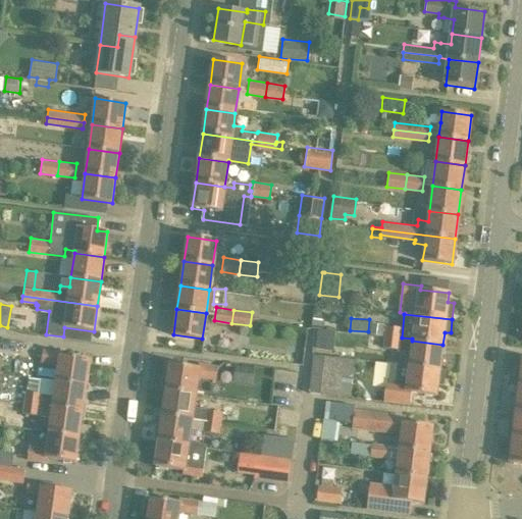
[(384,324),(371,321),(369,332),(382,334),(384,324)]
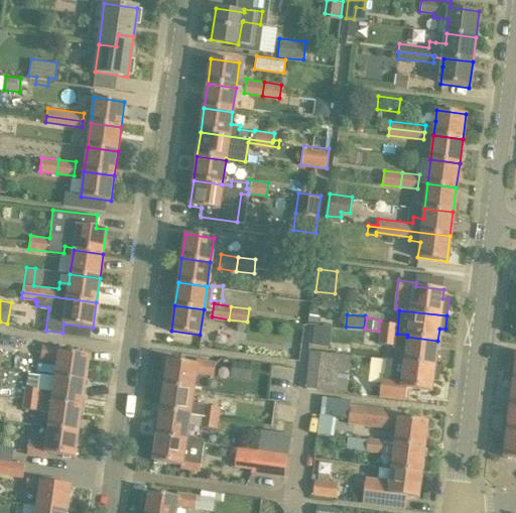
[(379,334),(396,336),(397,323),(381,321),(379,334)]
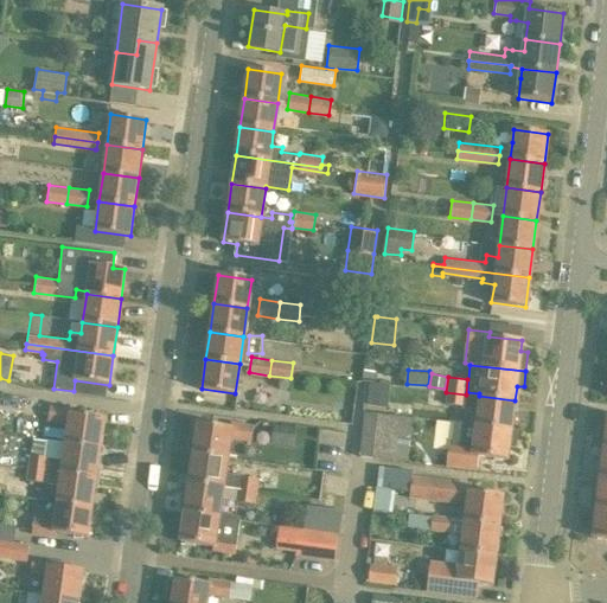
[(370,382),(369,401),(388,402),(389,383),(370,382)]
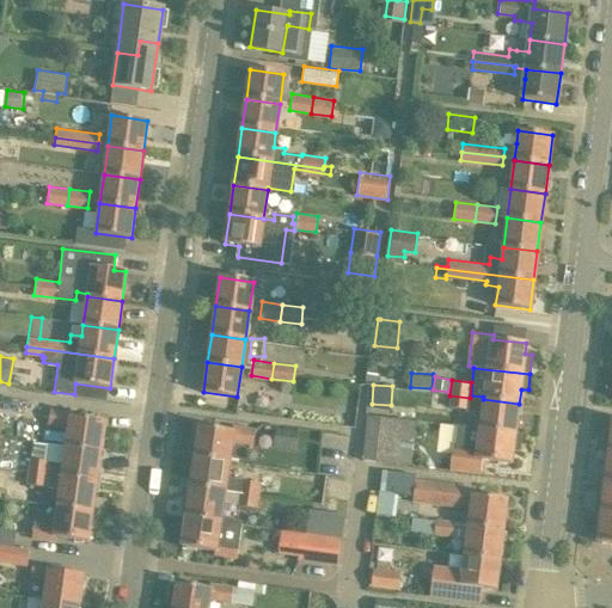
[(469,407),(470,398),(450,395),(448,405),(469,407)]
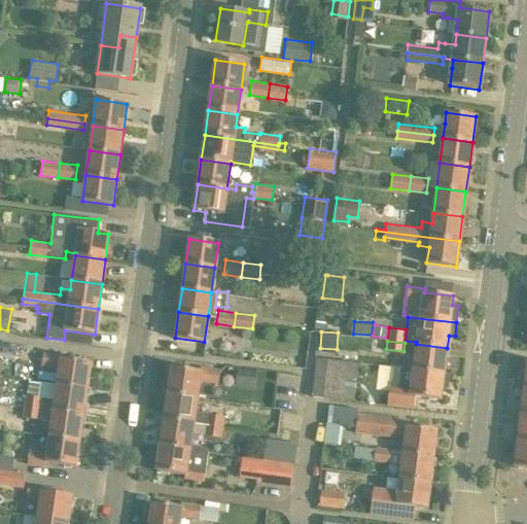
[(444,373),(444,371),(447,348),(416,344),(413,368),(413,370),(444,373)]
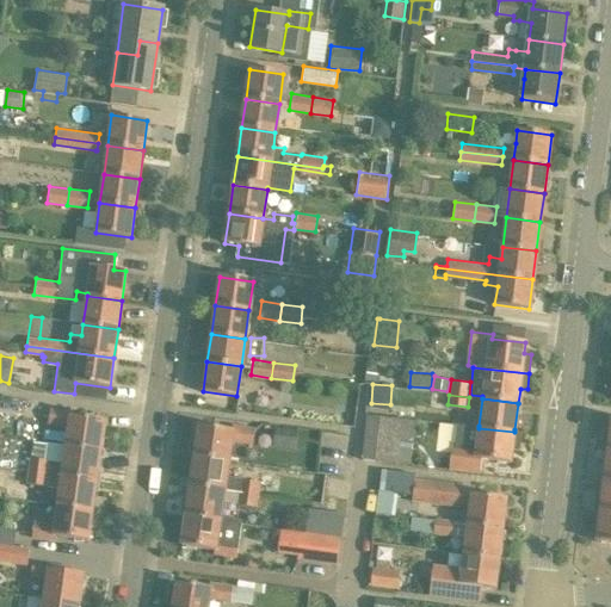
[(65,447),(100,452),(104,421),(69,416),(69,412),(50,409),(48,425),(67,427),(65,445),(65,447)]
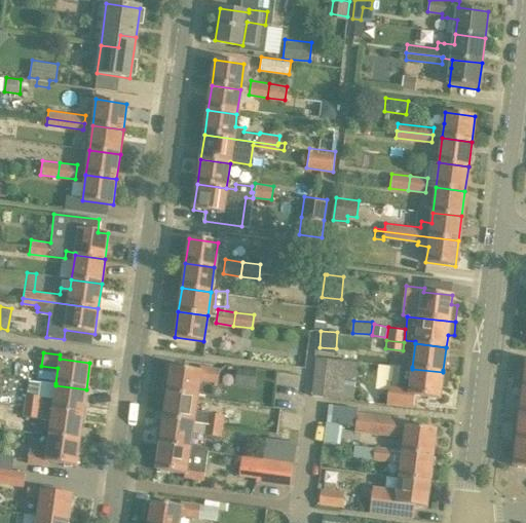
[(357,371),(358,362),(341,360),(315,357),(310,387),(312,390),(317,395),(353,398),(354,385),(343,384),(344,369),(357,371)]
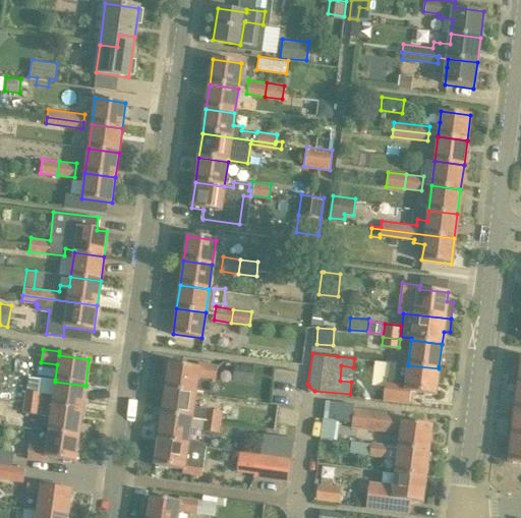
[(408,365),(408,363),(389,361),(387,377),(386,377),(383,398),(406,401),(408,391),(436,395),(438,383),(443,383),(445,367),(439,366),(439,368),(408,365)]
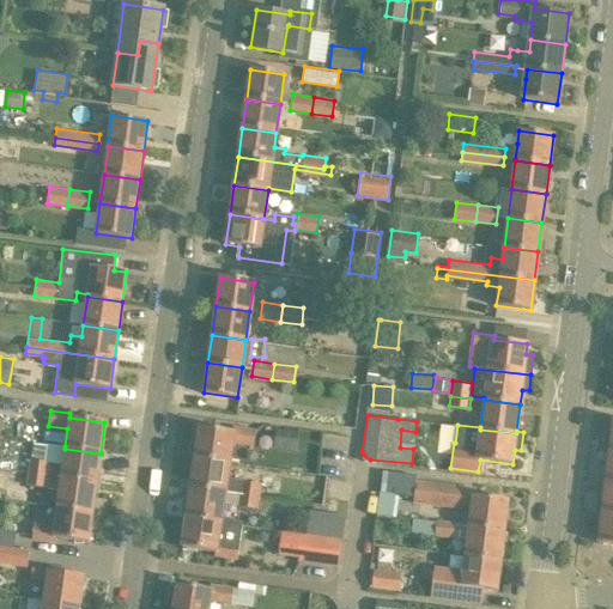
[(195,457),(230,462),(232,444),(252,446),(254,431),(234,428),(232,432),(199,427),(195,457)]
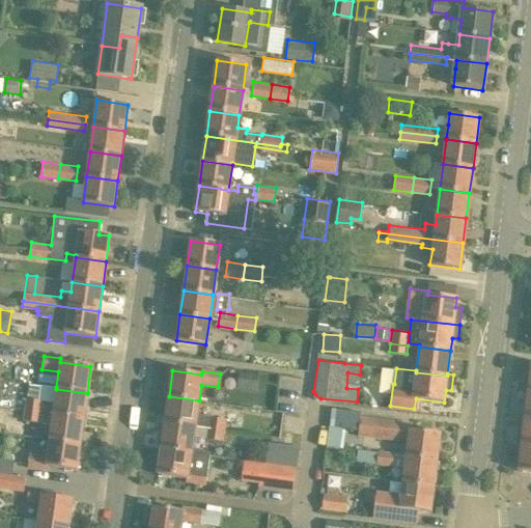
[(256,387),(258,372),(239,370),(238,385),(256,387)]
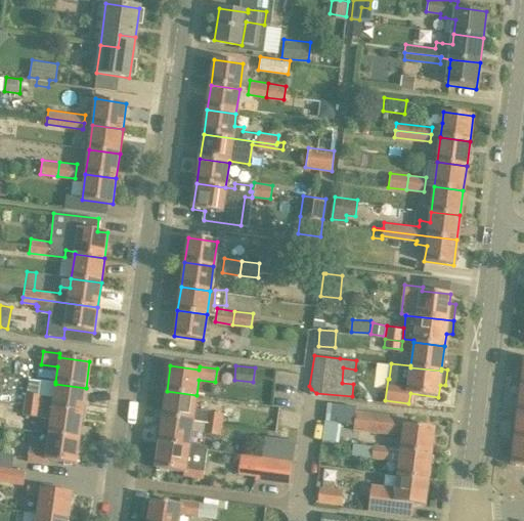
[(55,384),(55,382),(39,379),(37,393),(25,391),(24,405),(82,414),(86,388),(55,384)]
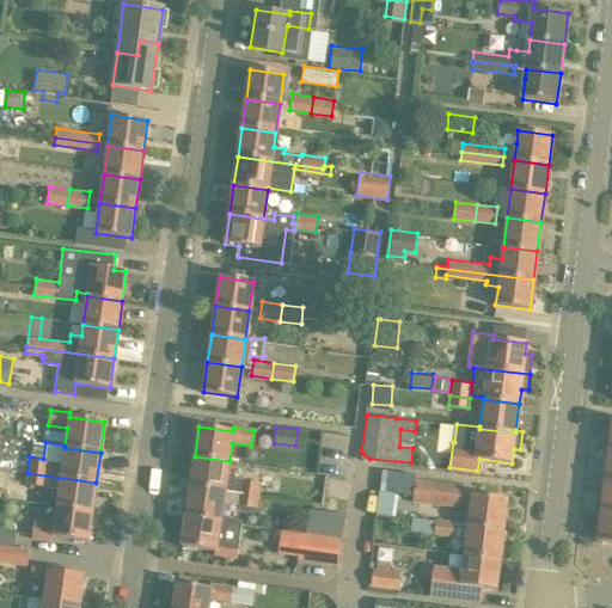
[(228,476),(230,461),(195,456),(190,485),(226,490),(238,491),(238,492),(259,495),(261,481),(243,479),(244,478),(228,476)]
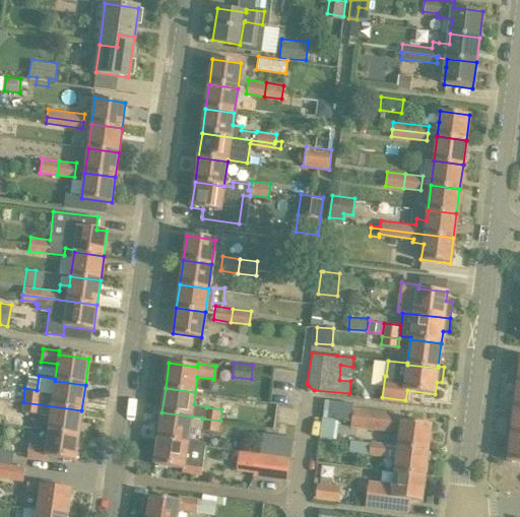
[(78,437),(81,410),(23,402),(21,410),(50,414),(48,433),(78,437)]
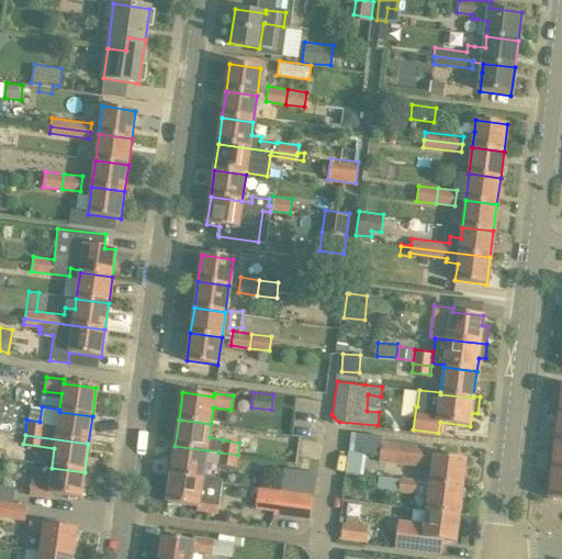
[(400,479),(462,487),(465,458),(435,455),(436,446),(381,439),(379,457),(379,459),(433,466),(430,480),(400,476),(400,479)]
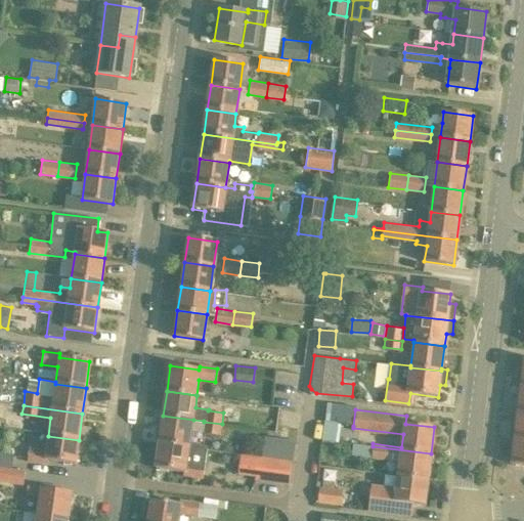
[(523,439),(523,414),(517,413),(514,438),(523,439)]
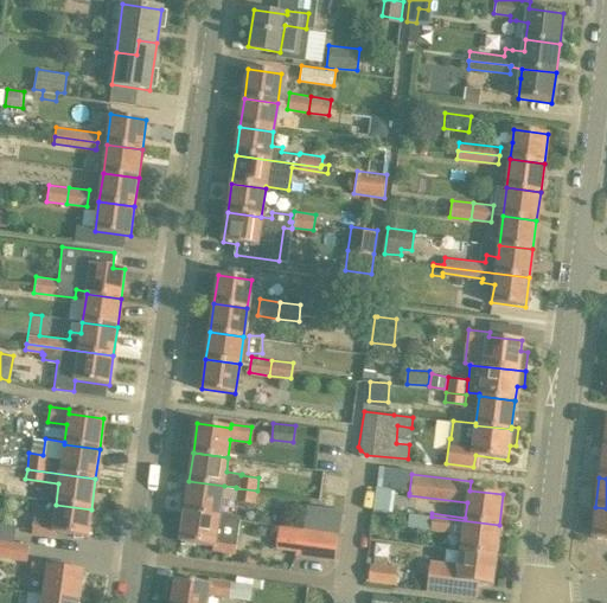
[(219,517),(219,514),(224,486),(189,481),(184,512),(219,517)]
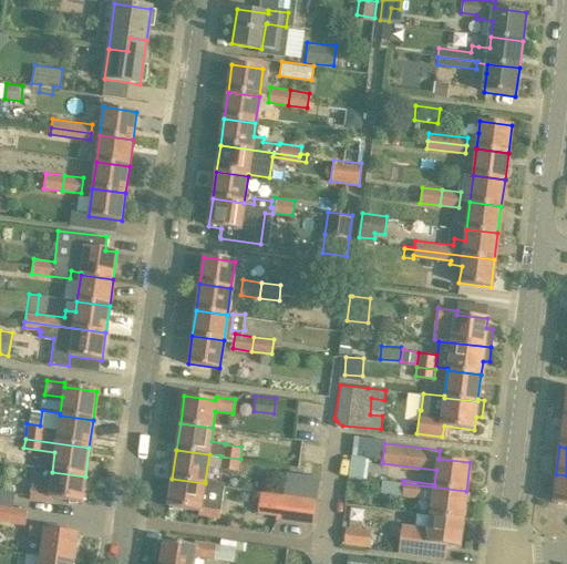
[(291,495),(316,500),(319,474),(313,474),(316,460),(288,455),(286,471),(295,472),(291,495)]
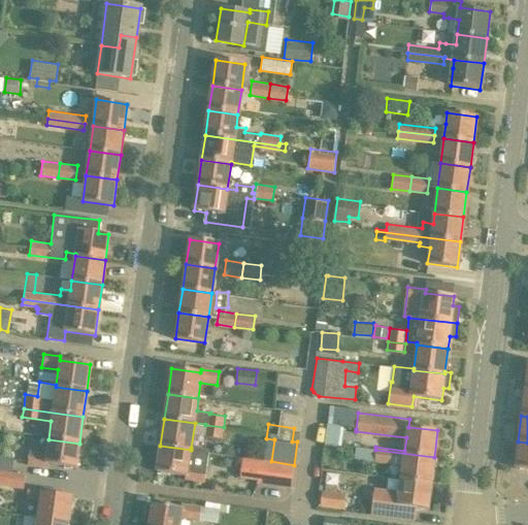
[(222,437),(224,427),(205,425),(204,435),(222,437)]
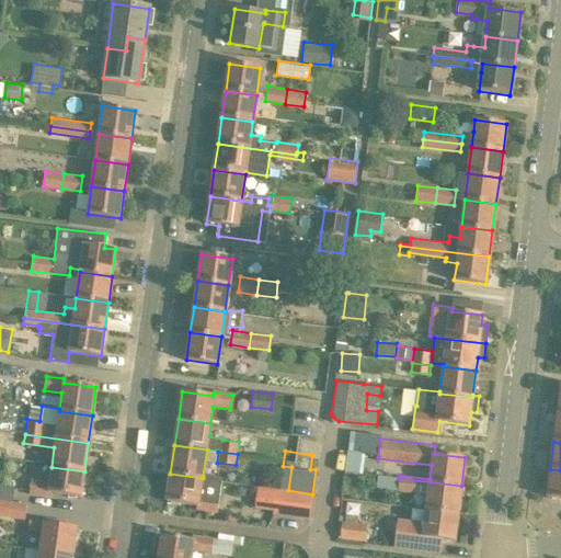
[(80,499),(84,471),(52,467),(49,482),(31,479),(29,494),(48,498),(48,494),(80,499)]
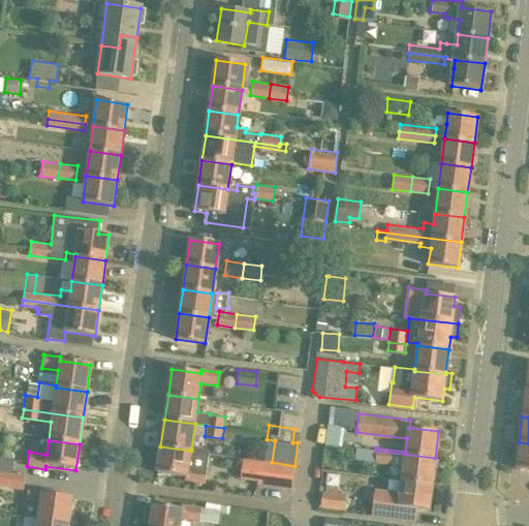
[(528,443),(519,442),(516,469),(528,470),(528,443)]
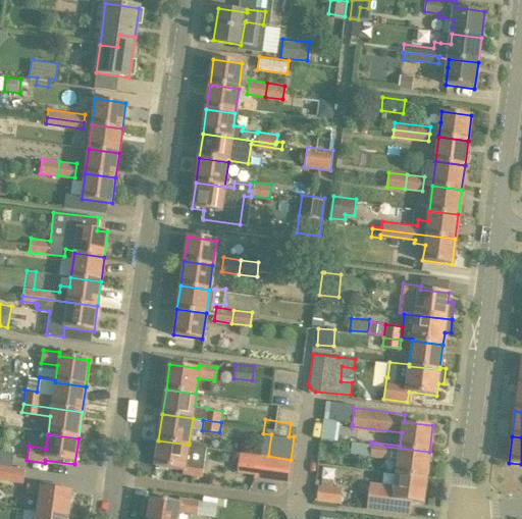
[(206,445),(189,443),(189,445),(158,440),(155,467),(183,470),(181,474),(201,477),(206,445)]
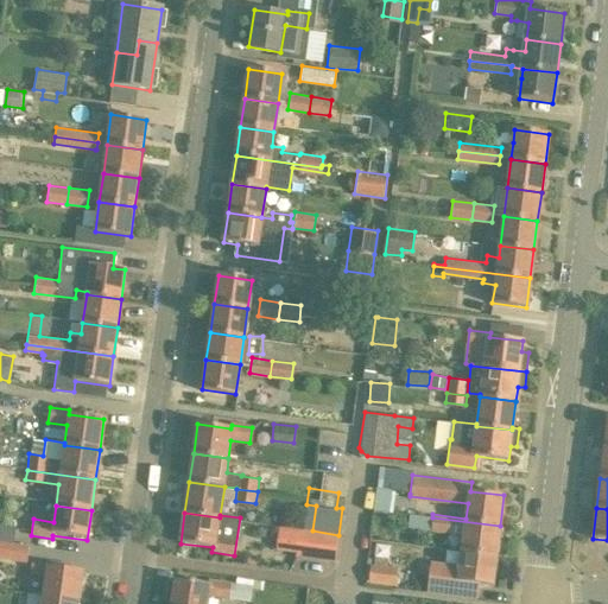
[(496,555),(500,526),(432,517),(431,529),(463,534),(462,552),(496,555)]
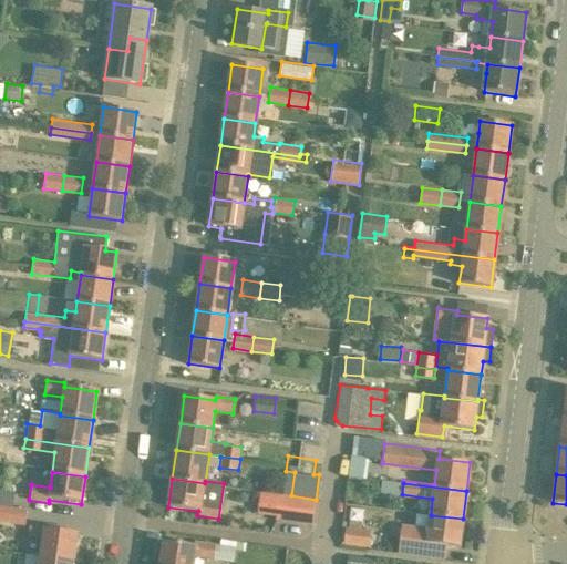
[(0,506),(11,509),(11,505),(13,490),(0,488),(0,506)]
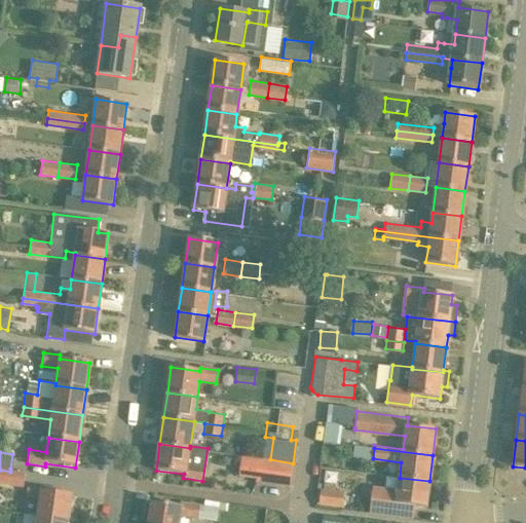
[(293,463),(270,459),(264,459),(263,469),(250,467),(249,473),(261,475),(260,481),(290,485),(293,463)]
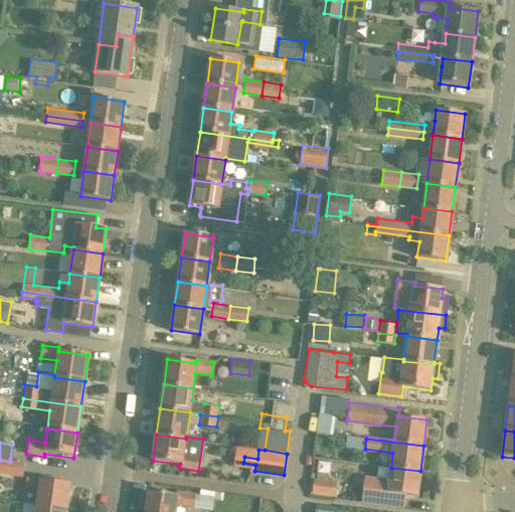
[(10,462),(0,460),(0,472),(21,476),(24,461),(10,459),(10,462)]
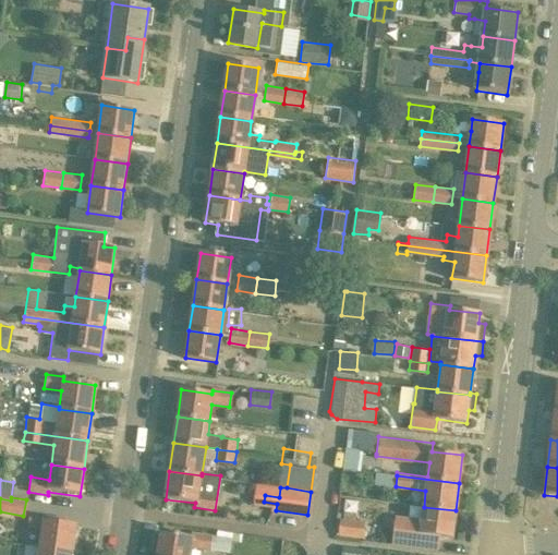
[(452,540),(456,510),(424,507),(422,518),(395,515),(391,545),(421,549),(422,535),(452,540)]
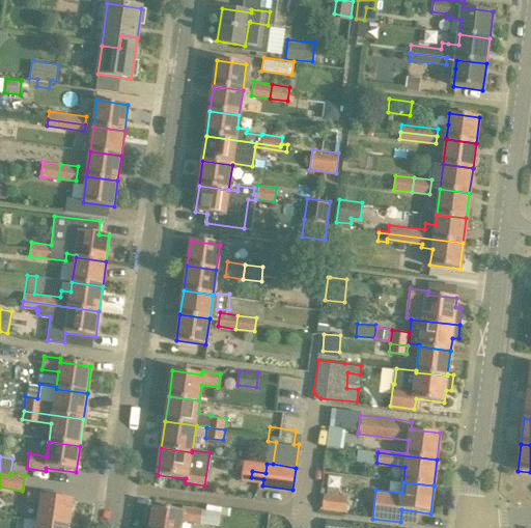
[(38,521),(68,525),(73,500),(62,498),(62,495),(28,490),(27,500),(42,502),(38,521)]
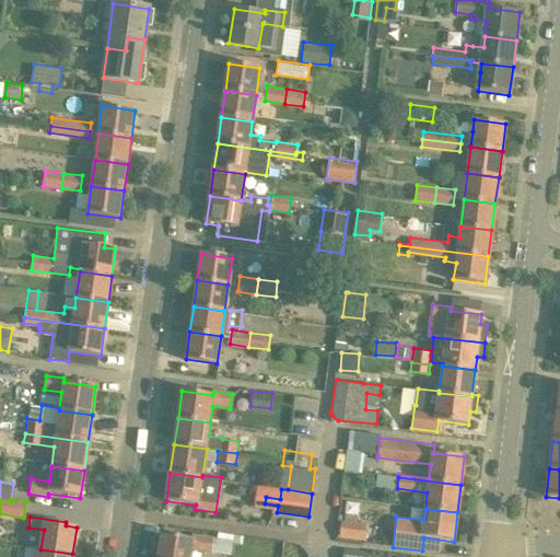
[(364,540),(366,522),(341,520),(339,536),(364,540)]
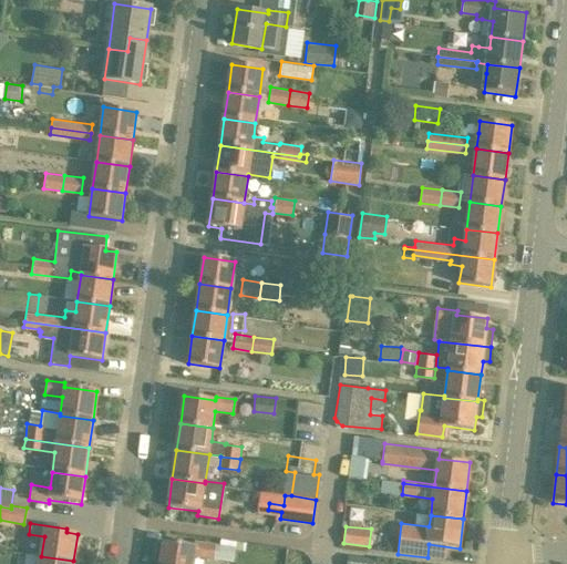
[(160,563),(193,563),(194,556),(232,563),(234,547),(194,542),(194,546),(163,542),(160,563)]
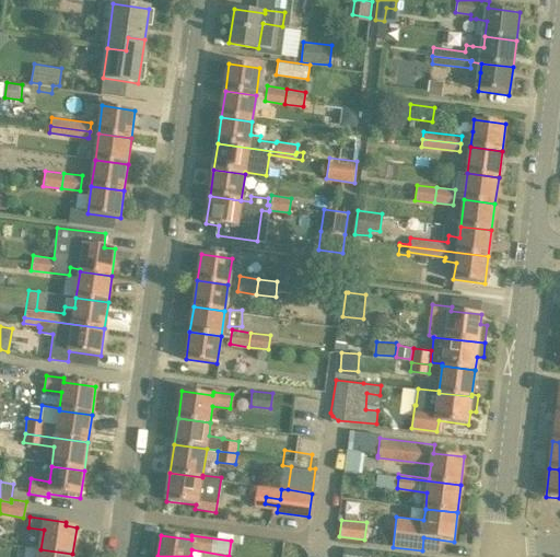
[(368,556),(369,549),(342,547),(341,556),(368,556)]
